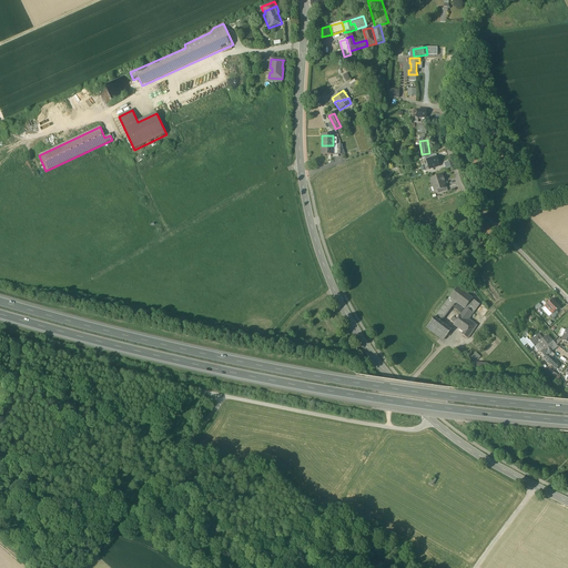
[(322,154),(333,154),(333,145),(322,145),(322,154)]
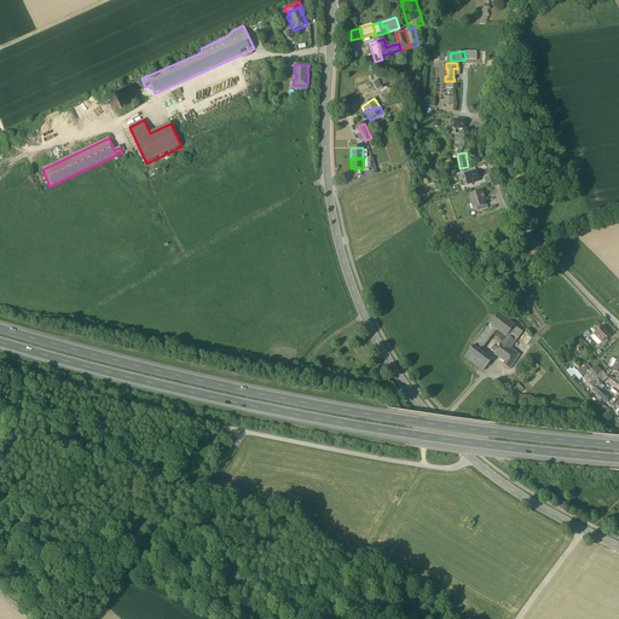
[(466,179),(467,184),(472,183),(472,184),(478,181),(476,179),(478,178),(476,172),(469,174),(464,175),(464,177),(466,179)]
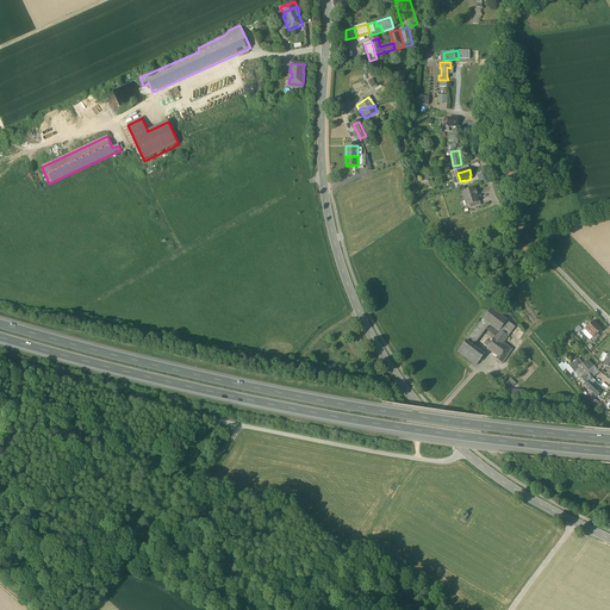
[(467,201),(468,206),(470,206),(479,204),(477,195),(478,195),(477,192),(475,193),(474,190),(462,194),(465,201),(467,201)]
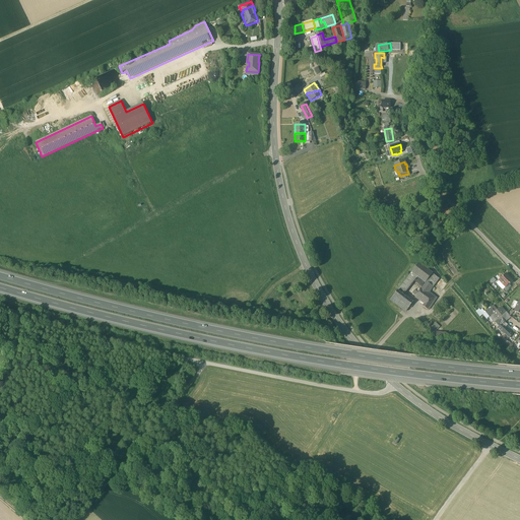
[(414,269),(412,272),(415,274),(418,276),(426,282),(433,274),(418,263),(414,269)]
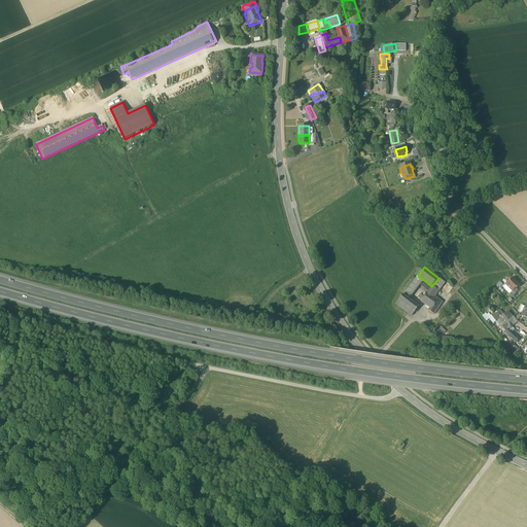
[(418,276),(403,294),(407,297),(421,278),(418,276)]
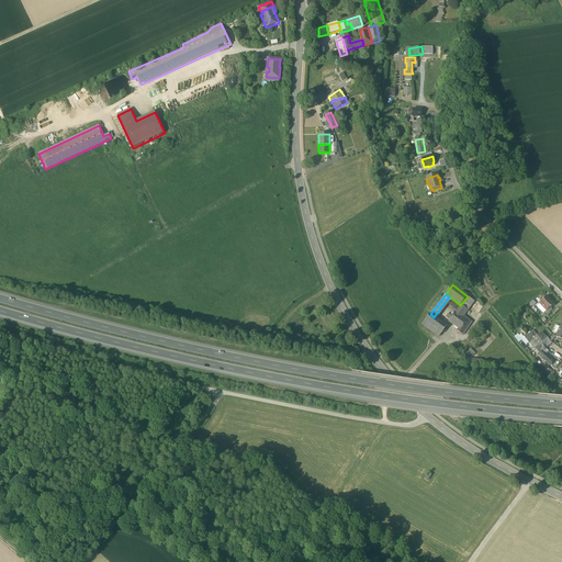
[(452,299),(449,296),(434,317),(437,318),(448,304),(452,299)]
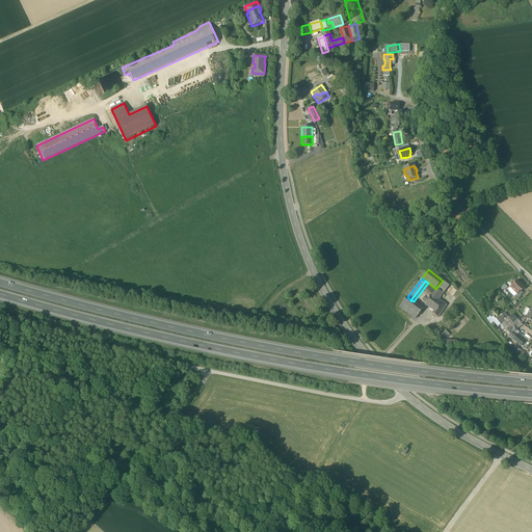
[(449,286),(443,281),(435,289),(432,294),(431,293),(430,293),(429,295),(431,296),(428,299),(426,302),(425,304),(431,309),(437,299),(439,299),(449,286)]
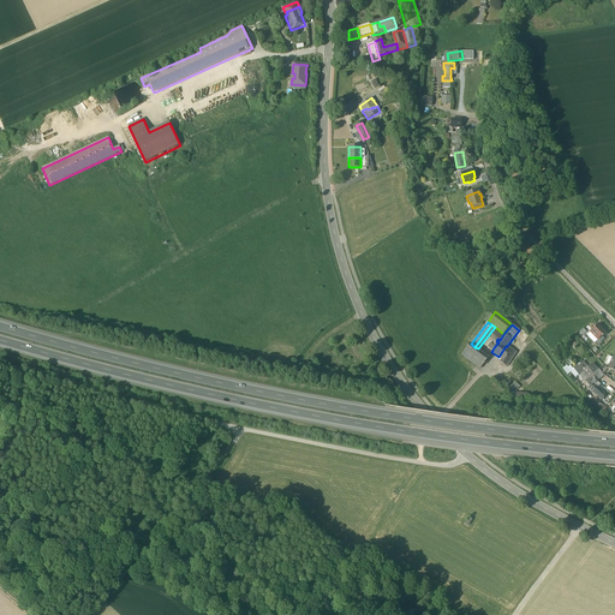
[(598,340),(598,341),(602,338),(603,338),(607,334),(603,329),(603,330),(598,326),(590,333),(598,340)]
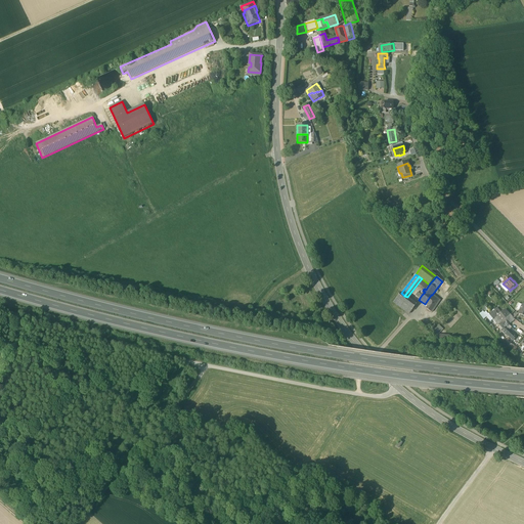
[(422,278),(418,284),(424,289),(425,289),(426,290),(429,285),(422,278)]
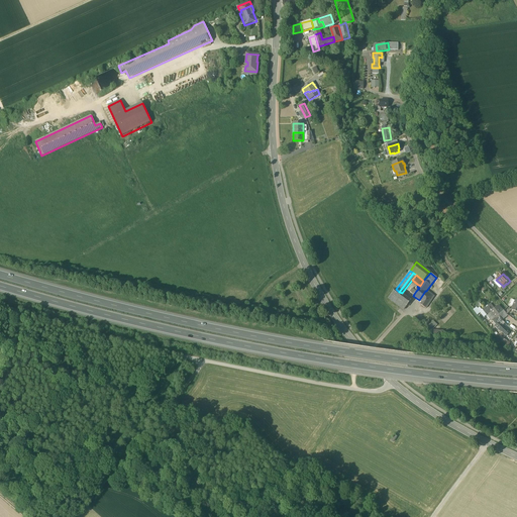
[(503,286),(496,280),(494,282),(500,289),(503,286)]
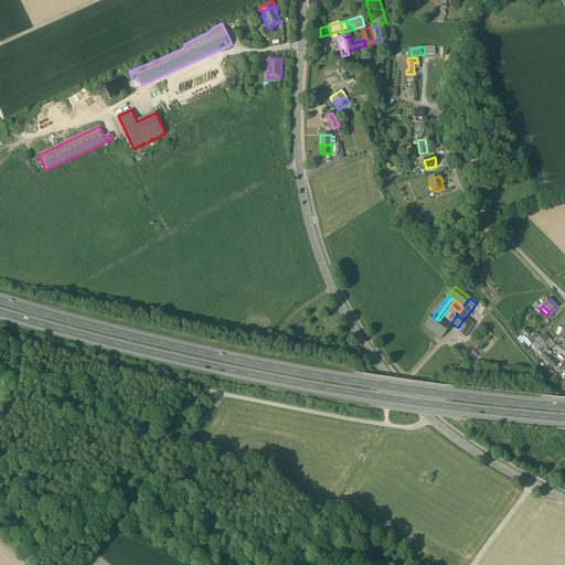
[(433,316),(428,321),(445,334),(449,329),(439,320),(436,319),(433,316)]
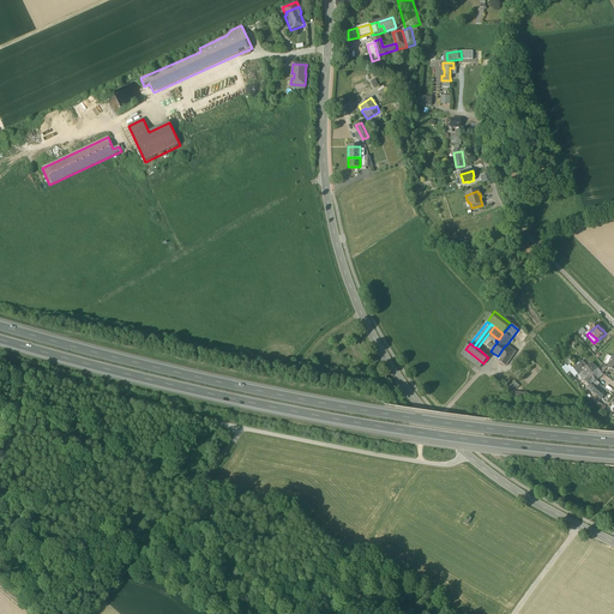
[(499,362),(506,367),(516,353),(506,345),(505,345),(498,356),(501,359),(499,362)]
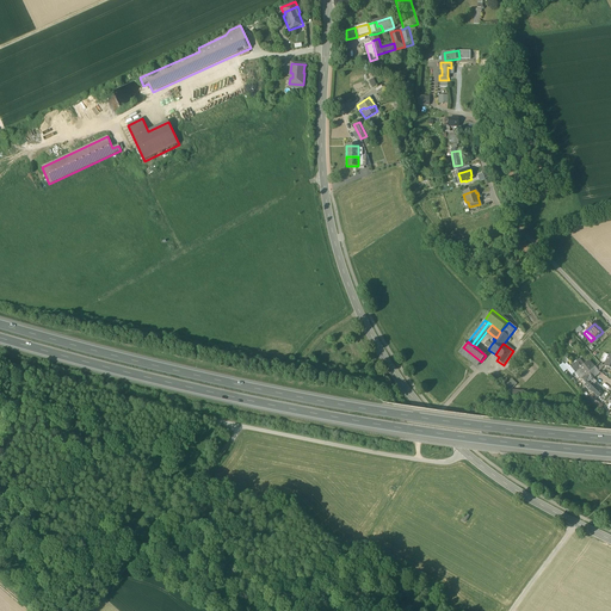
[(477,366),(481,362),(463,347),(460,352),(477,366)]
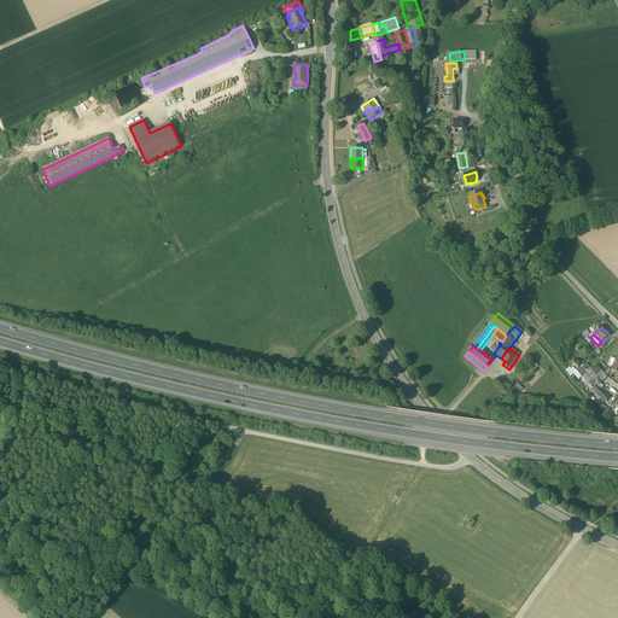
[(590,382),(590,380),(595,377),(596,377),(602,372),(596,365),(590,368),(589,366),(587,363),(582,367),(579,366),(576,369),(582,377),(587,373),(592,378),(589,379),(590,382)]
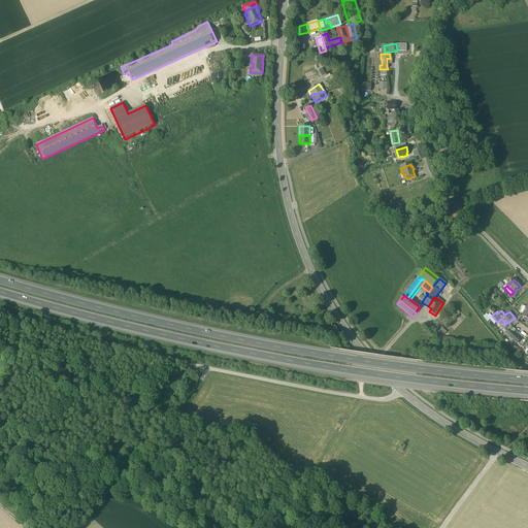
[(488,322),(492,326),(494,324),(488,316),(487,315),(484,317),(488,322)]
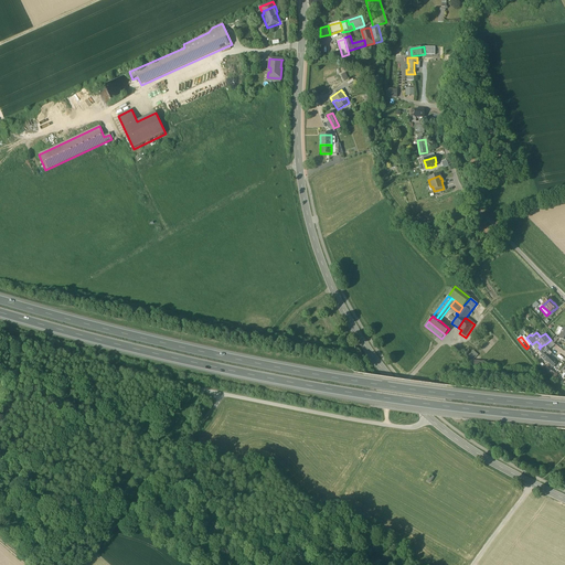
[(522,338),(529,347),(532,344),(526,338),(525,339),(524,337),(522,338)]
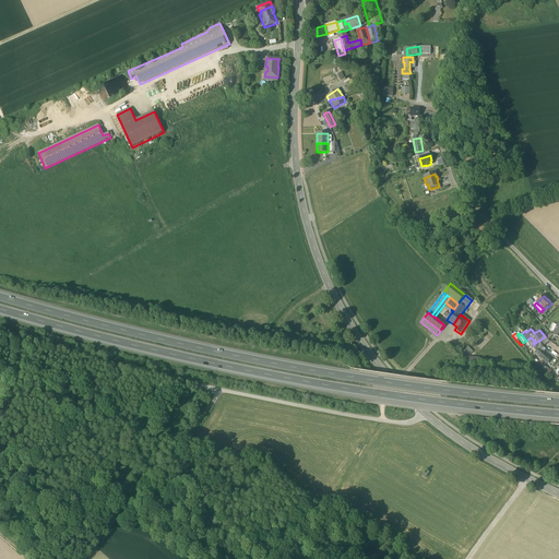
[(543,346),(549,342),(545,336),(539,341),(538,341),(543,346)]
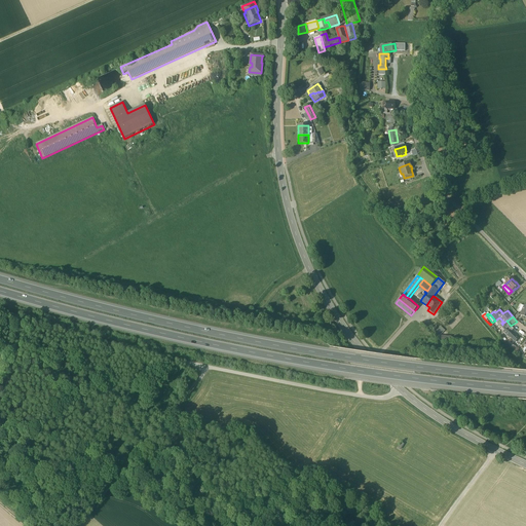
[(499,327),(502,325),(501,323),(503,322),(499,317),(495,321),(495,322),(499,327)]
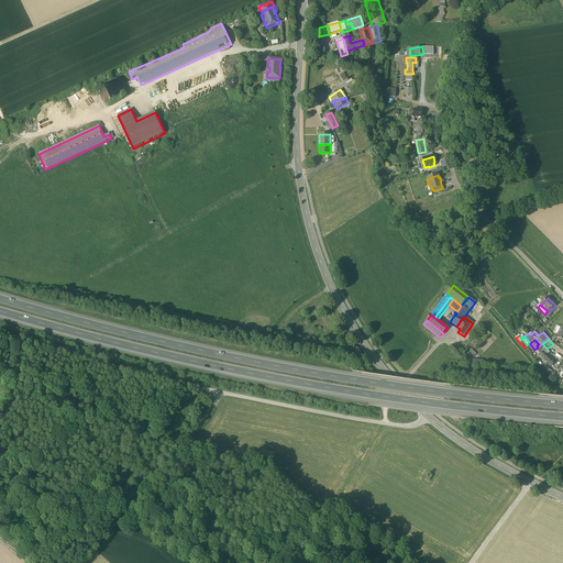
[(547,349),(542,343),(538,346),(539,348),(536,350),(540,354),(539,355),(544,360),(548,363),(552,365),(554,362),(551,360),(547,355),(543,352),(547,349)]
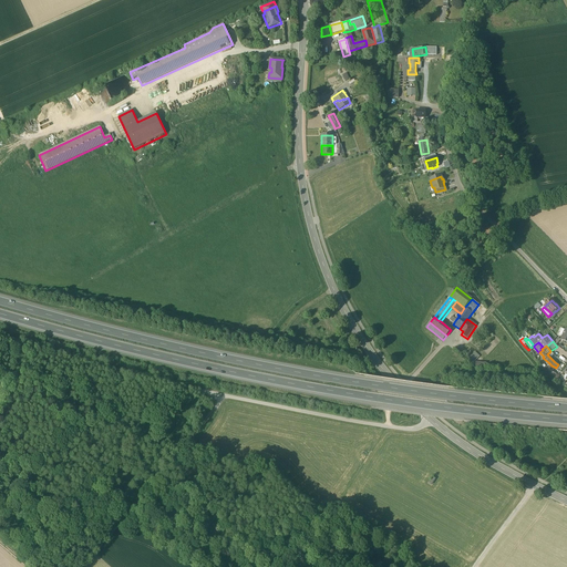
[(480,357),(474,351),(468,359),(474,363),(474,362),(475,362),(480,357)]
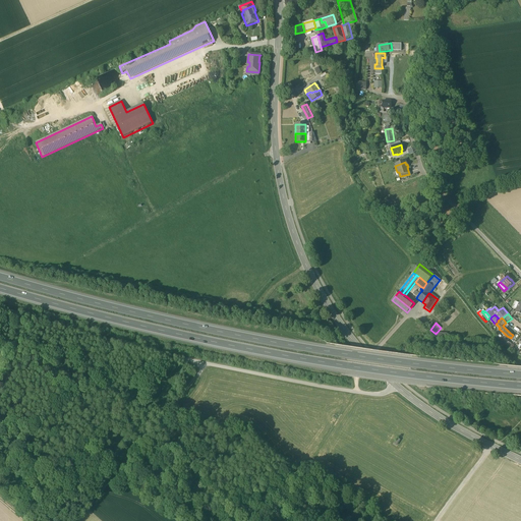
[(504,338),(502,341),(512,348),(514,346),(504,338)]
